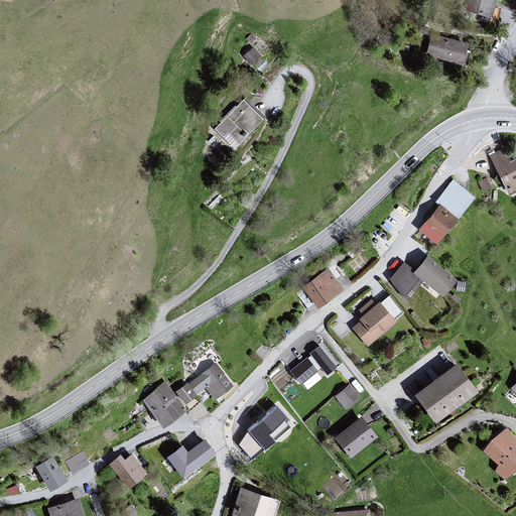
[(509,0),(461,0),(459,13),(505,21),(509,0)]
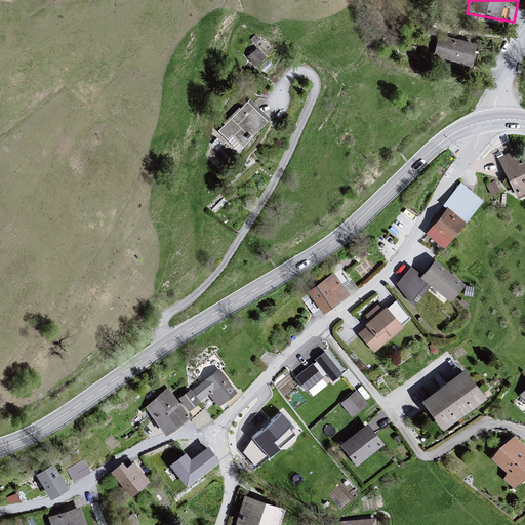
[(481,44),(439,39),(436,59),(478,65),(481,44)]
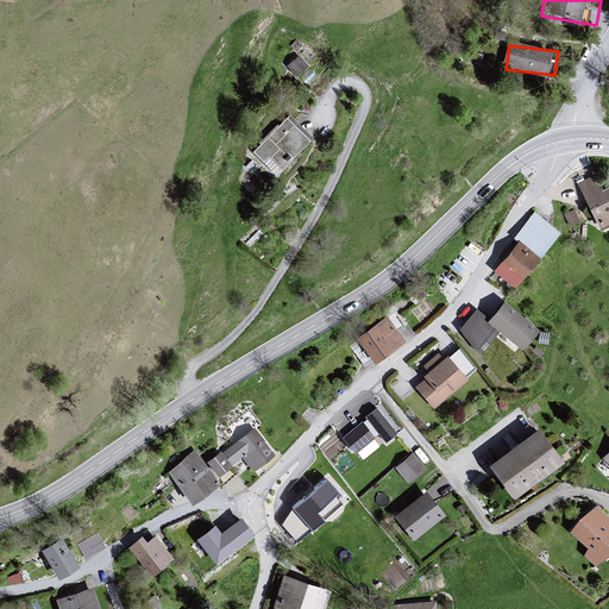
[(299,75),(311,64),(300,52),(288,63),(299,75)]
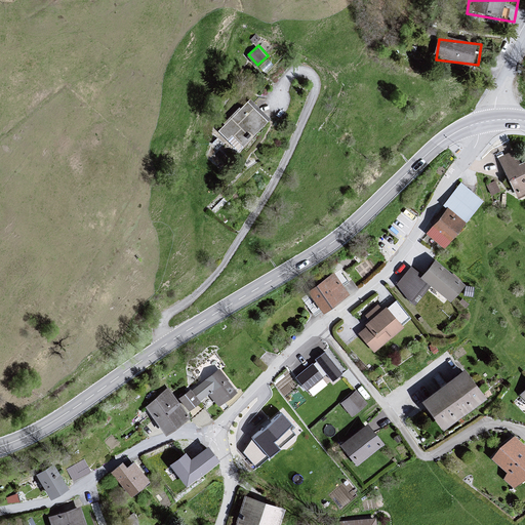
[(254,96),(218,133),(240,155),(276,118),(254,96)]
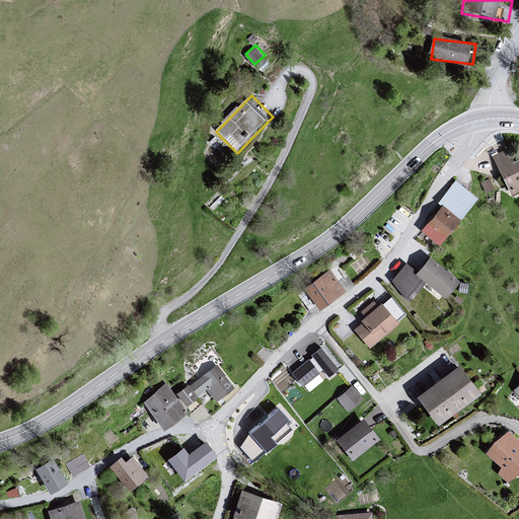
[(518,149),(517,146),(491,158),(511,198),(518,194),(518,149)]
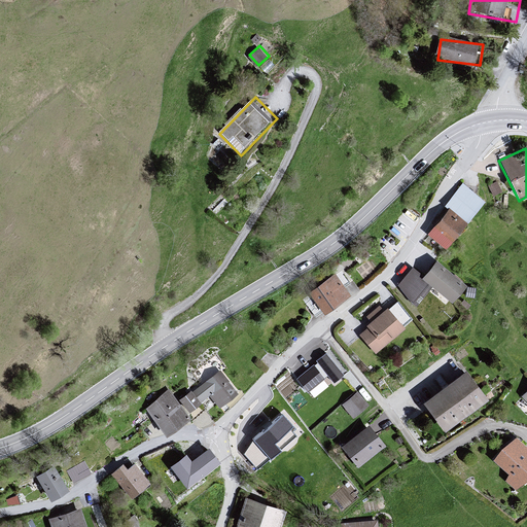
[(486,202),(463,183),(445,207),(449,210),(450,208),(468,223),(486,202)]
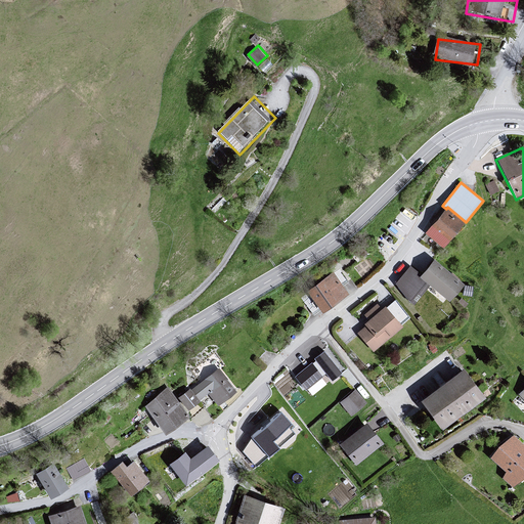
[(466,222),(447,207),(446,209),(426,233),(443,249),(466,222)]
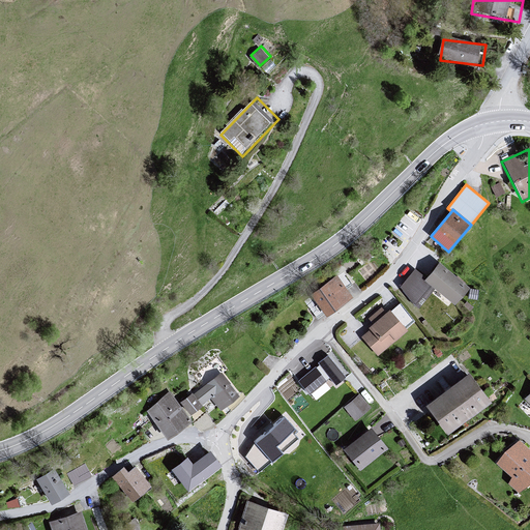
[(424,280),(422,282),(432,289),(454,306),(469,289),(438,263),(424,280)]
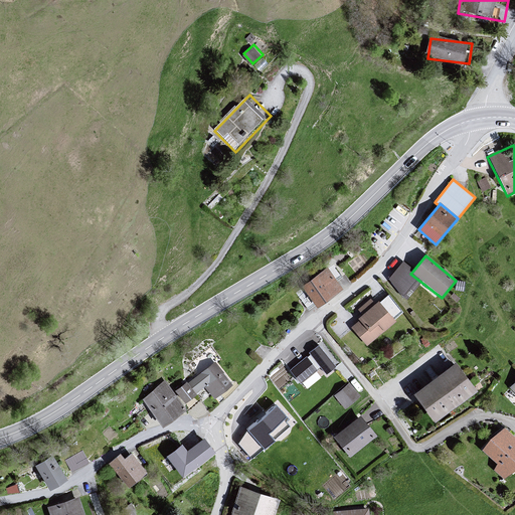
[(410,274),(412,272),(402,262),(388,280),(402,299),(419,281),(410,274)]
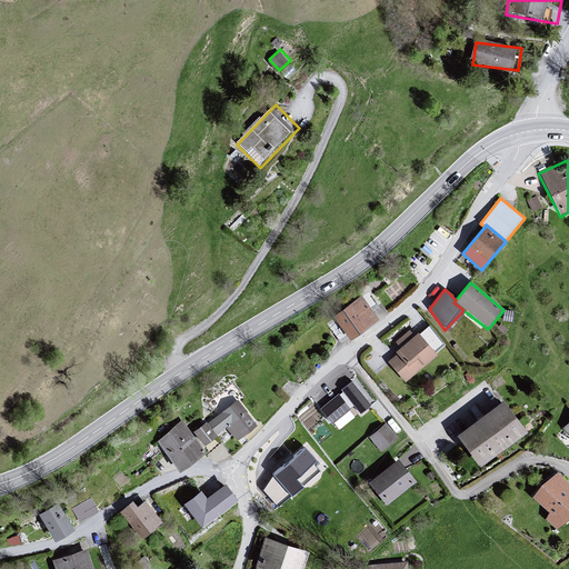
[(361,298),(331,319),(350,340),(377,320),(361,298)]
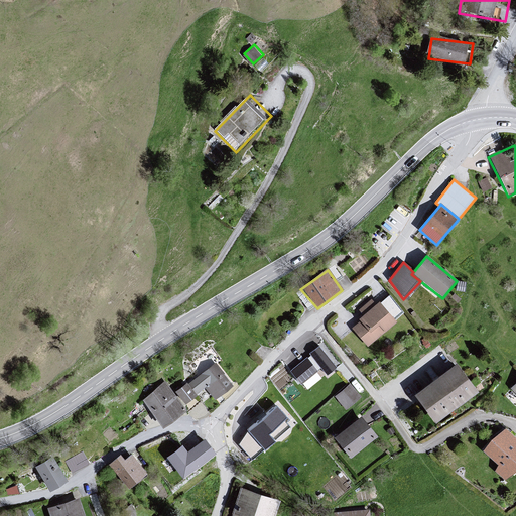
[(350,330),(367,348),(396,323),(377,303),(350,330)]
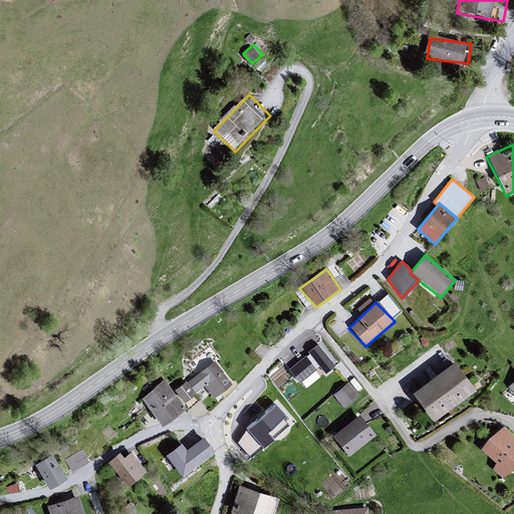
[(317,344),(288,369),(299,381),(319,365),(326,373),(335,365),(317,344)]
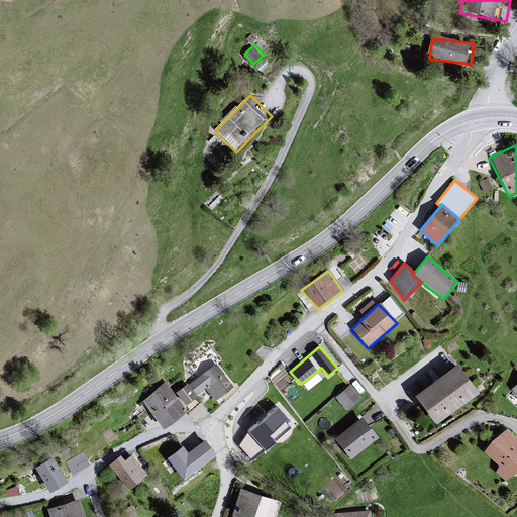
[(215,366),(196,380),(214,402),(231,389),(215,366)]
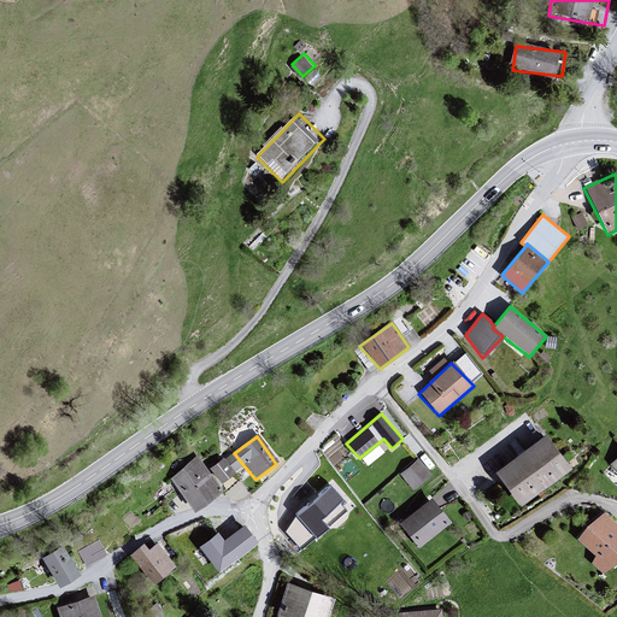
[(542,436),(494,470),(519,509),(571,470),(542,436)]
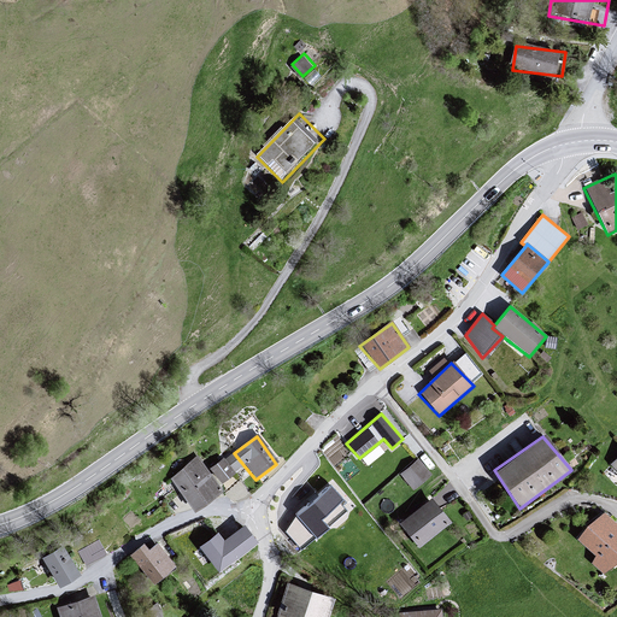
[(198,458),(168,481),(193,515),(221,493),(198,458)]
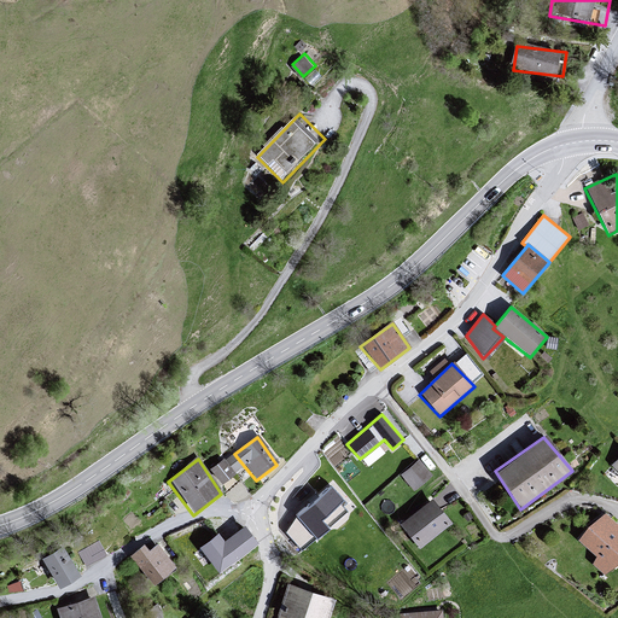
[(419,459),(401,474),(414,490),(432,476),(419,459)]
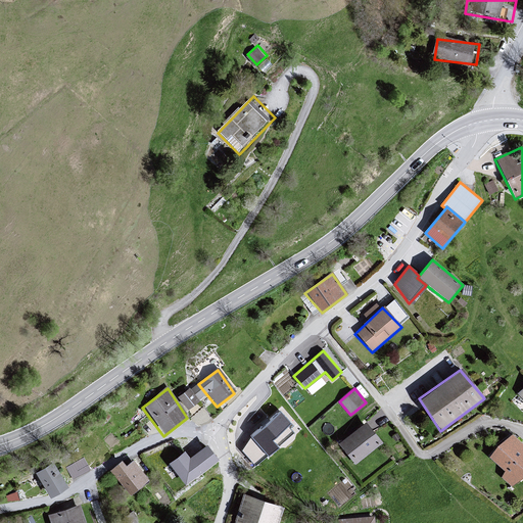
[(278,411),(249,435),(269,457),(296,432),(278,411)]
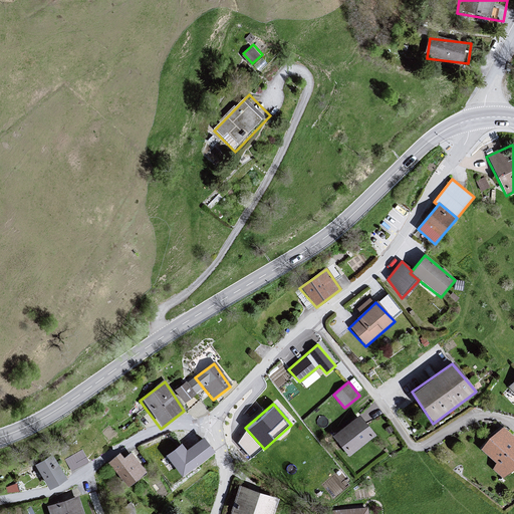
[(357,416),(331,439),(348,460),(374,437),(357,416)]
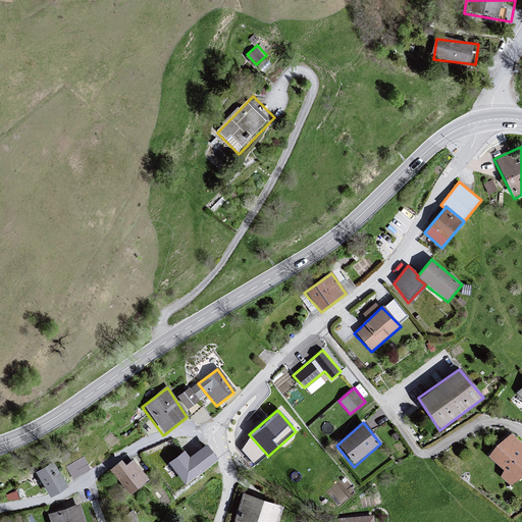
[(496,447),(487,458),(502,471),(499,479),(508,487),(521,478),(521,447),(511,435),(496,447)]
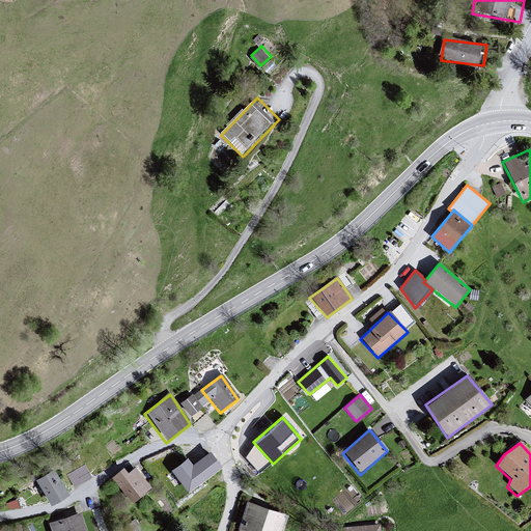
[(207,455),(190,471),(200,482),(220,470),(207,455)]
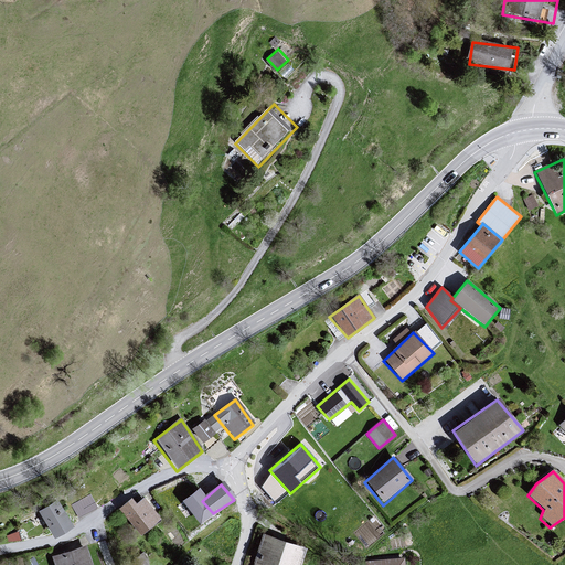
[(118,510),(139,536),(160,520),(144,500),(135,507),(130,501),(118,510)]
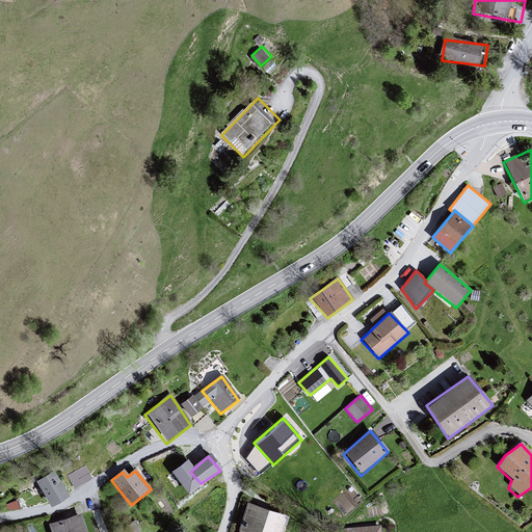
[(52,473),(34,483),(51,507),(67,498),(52,473)]
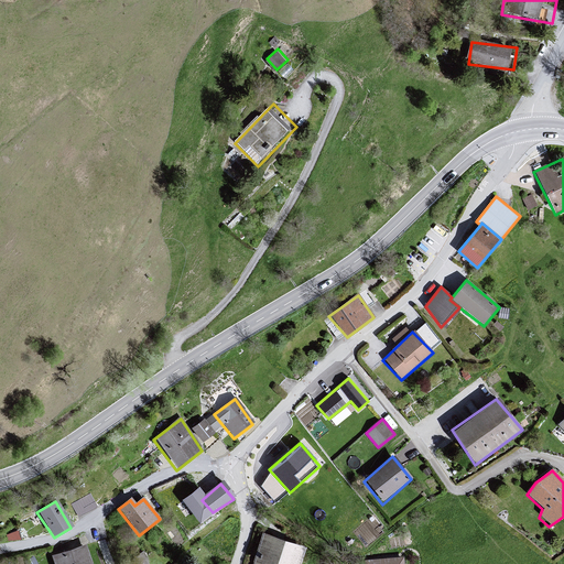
[(301,563),(305,549),(261,535),(253,563),(301,563)]
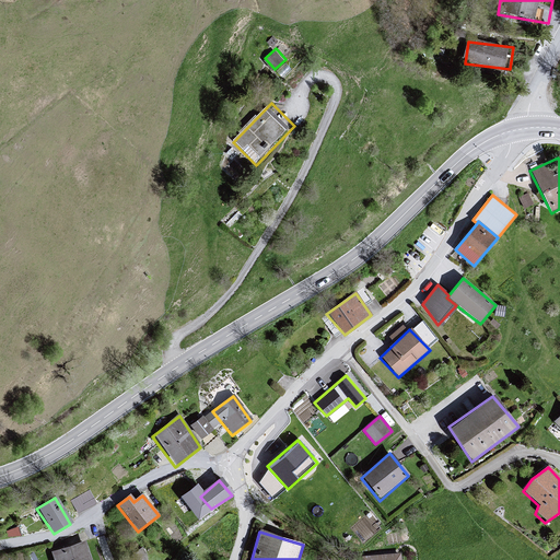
[(90,559),(85,543),(49,553),(51,559),(90,559)]
